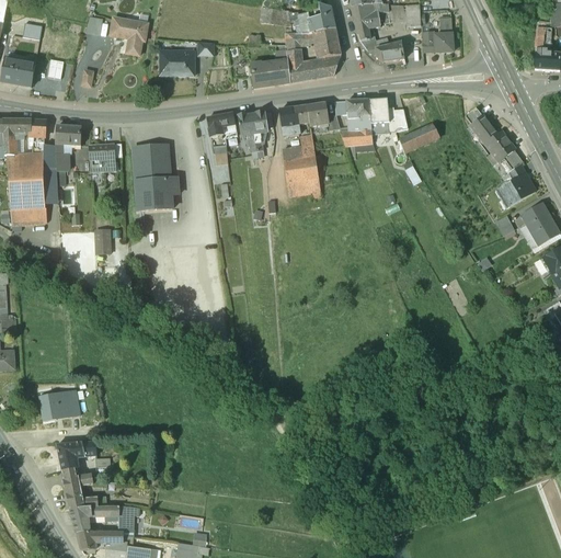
[(552,21),(539,20),(538,26),(537,26),(536,46),(550,47),(551,36),(554,35),(554,26),(560,24),(560,0),(553,0),(553,2),(552,21)]
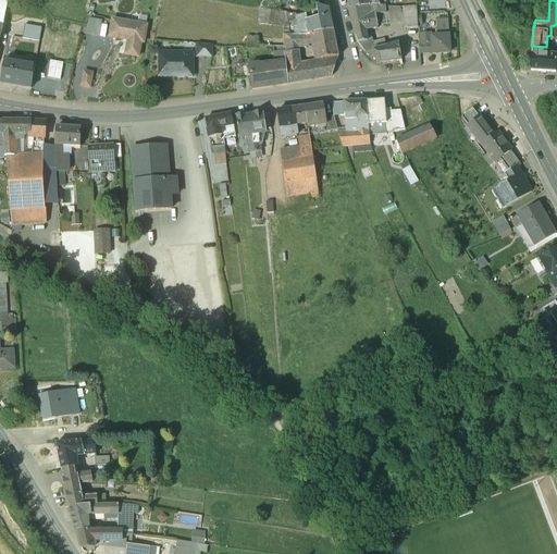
[(306,13),(307,19),(319,16),(317,4),(304,2),(306,13)]
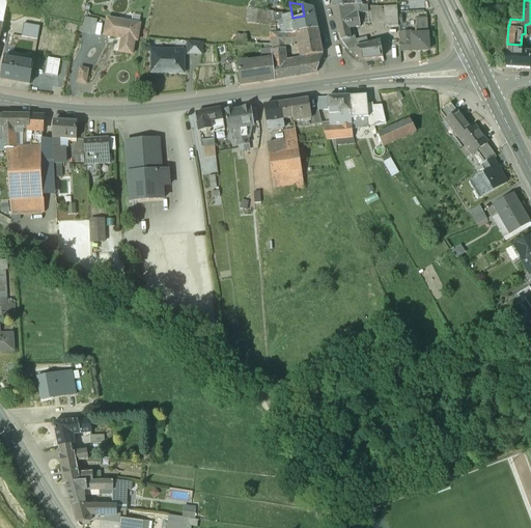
[(353,3),(342,5),(333,6),(338,31),(341,38),(347,47),(356,45),(352,26),(360,25),(360,22),(369,21),(367,4),(353,3)]
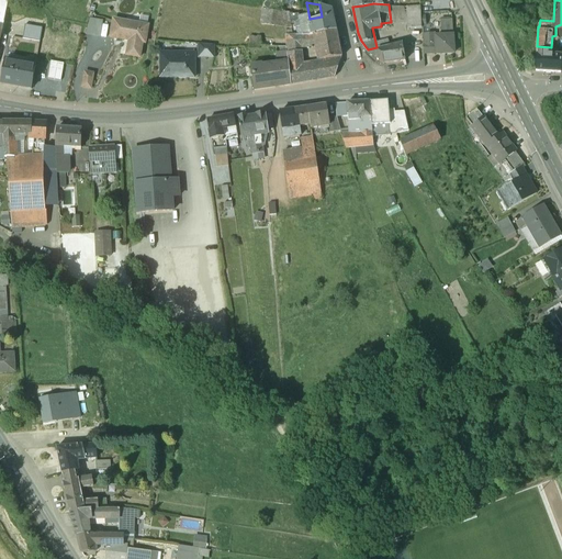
[(405,19),(405,3),(390,4),(391,20),(396,20),(396,19),(405,19)]
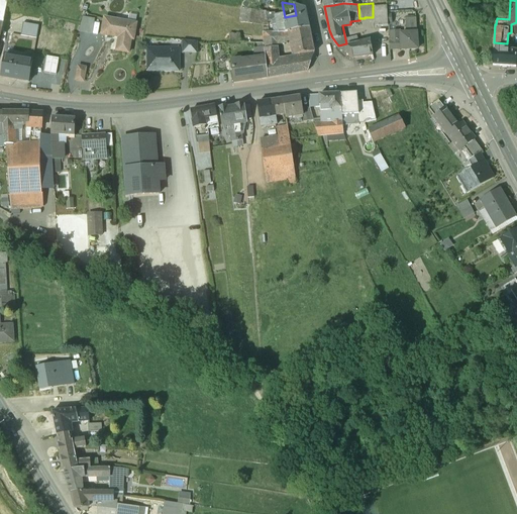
[(305,7),(294,4),(296,15),(285,17),(287,30),(289,30),(309,26),(305,7)]
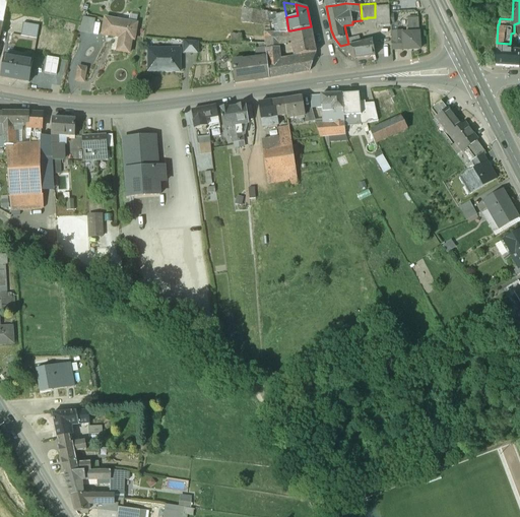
[(389,4),(376,4),(377,24),(390,23),(389,4)]
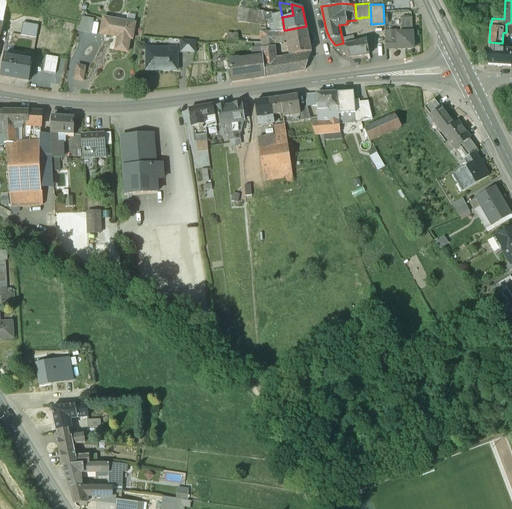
[(242,7),(241,19),(254,21),(265,21),(264,13),(263,10),(242,7)]
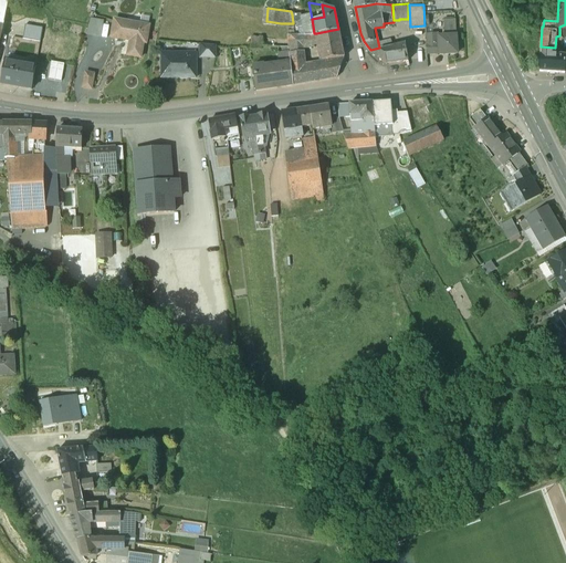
[(19,14),(6,12),(3,24),(3,25),(0,34),(8,35),(10,22),(18,23),(19,14)]
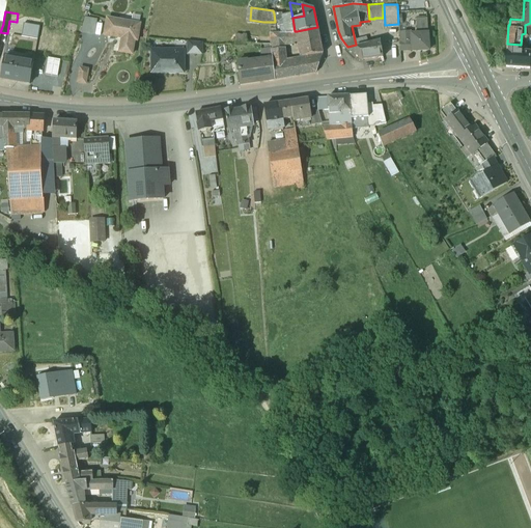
[(287,31),(295,31),(292,18),(291,12),(282,14),(282,12),(274,14),(275,22),(279,21),(280,25),(284,24),(285,31),(287,31)]
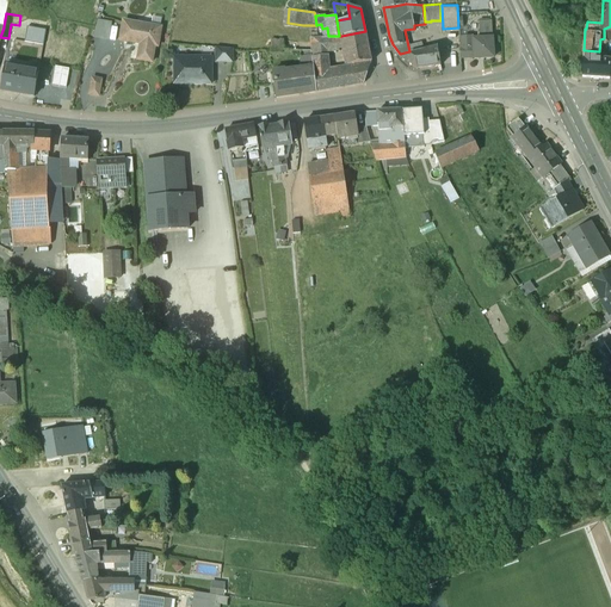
[(47,20),(20,16),(19,25),(45,30),(47,20)]
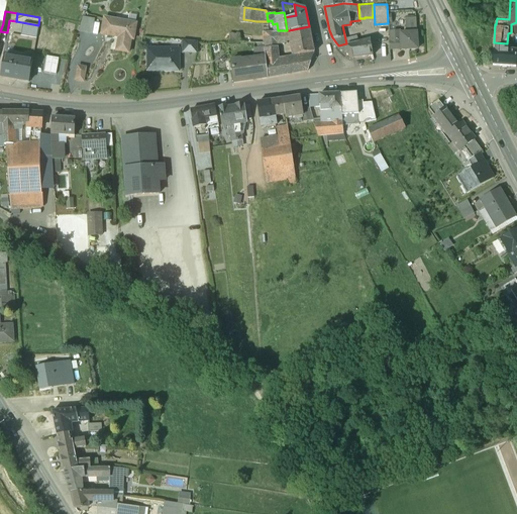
[(96,16),(82,14),(79,29),(92,32),(96,16)]
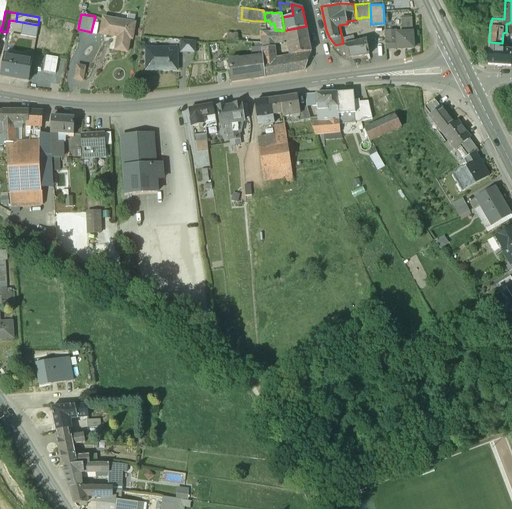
[(134,21),(103,16),(102,22),(101,31),(118,34),(115,48),(127,50),(129,36),(132,37),(134,21)]
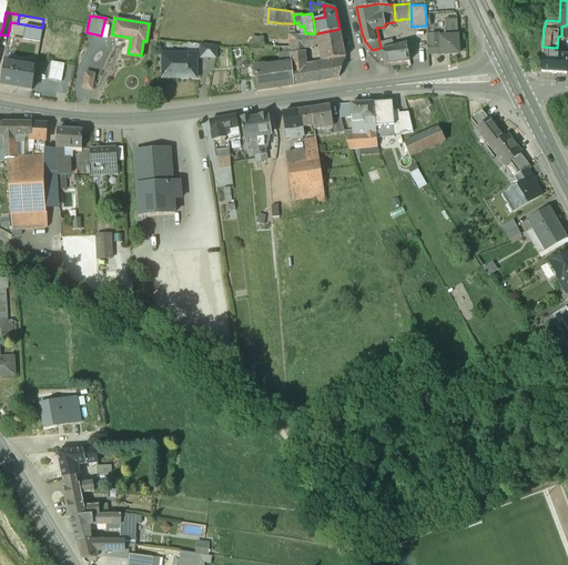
[(456,18),(445,18),(446,33),(457,33),(456,18)]
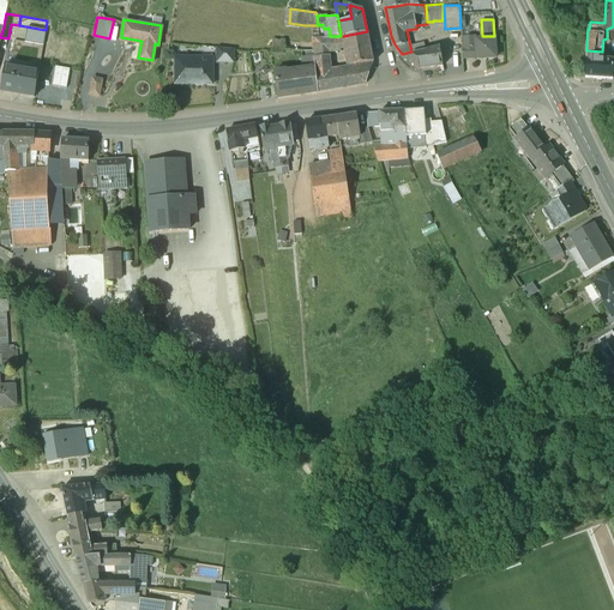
[(19,25),(11,24),(8,38),(43,44),(46,30),(19,25)]
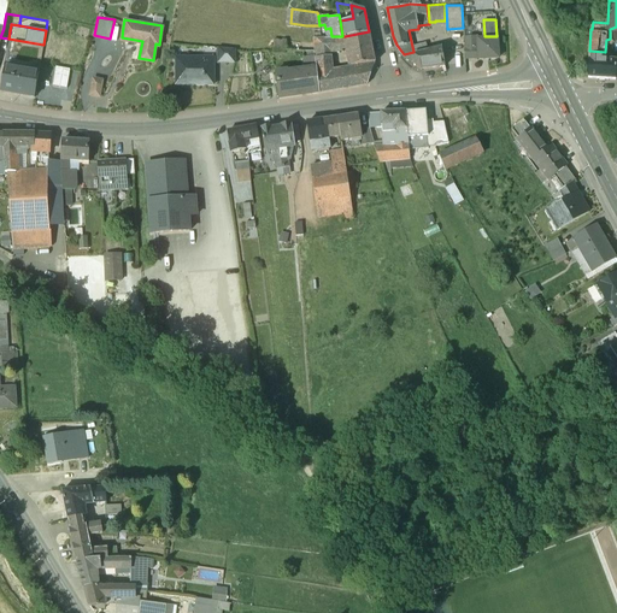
[(369,31),(345,36),(347,45),(351,64),(375,60),(369,31)]
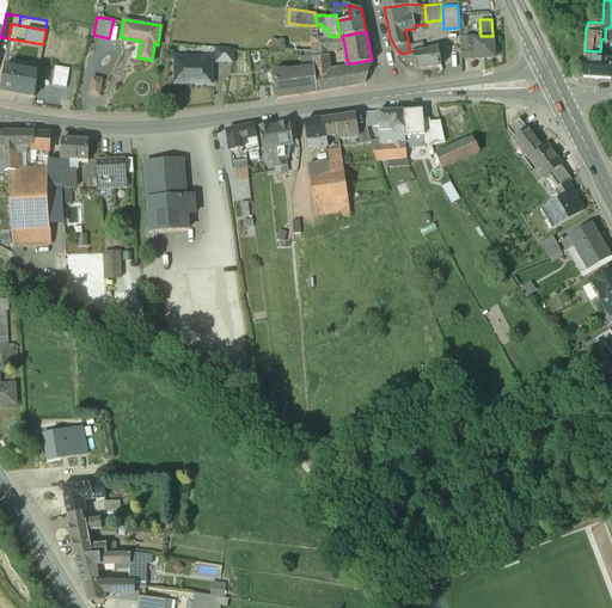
[(467,35),(460,35),(461,56),(475,55),(473,37),(469,37),(467,35)]
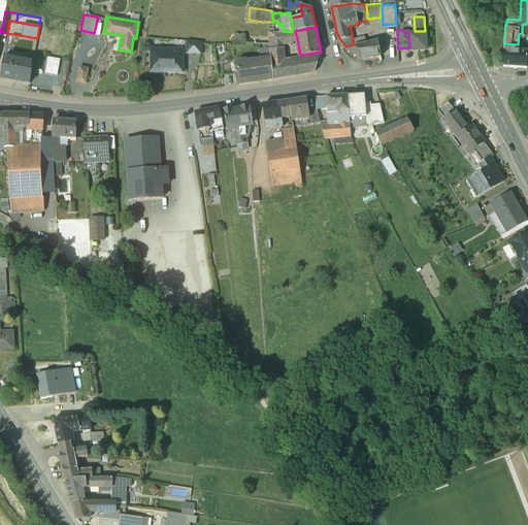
[(282,31),(268,32),(270,47),(283,46),(286,41),(286,31),(284,31),(282,31)]
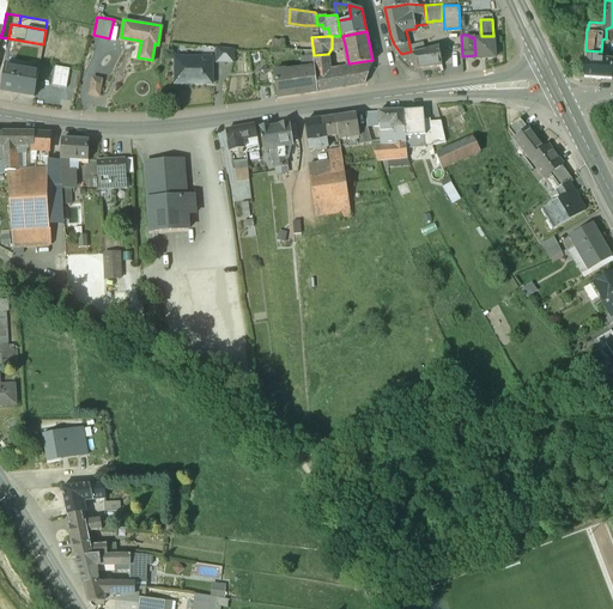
[(340,36),(332,36),(332,48),(337,49),(345,44),(343,36),(340,36)]
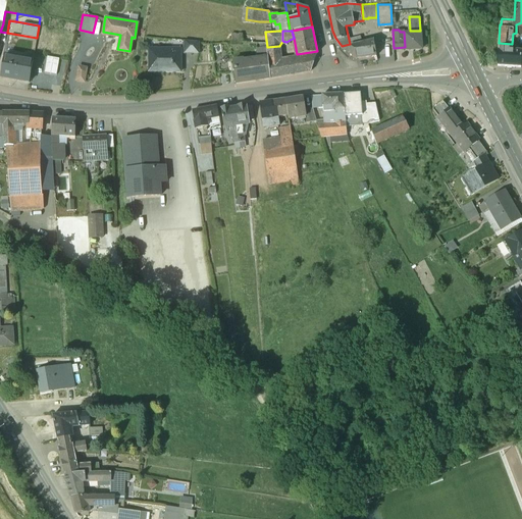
[(410,31),(404,32),(405,47),(405,48),(421,47),(420,31),(410,31)]
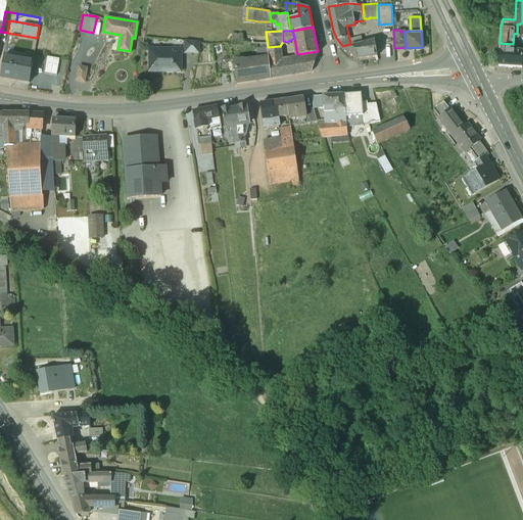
[(361,35),(352,37),(353,43),(363,41),(361,35)]
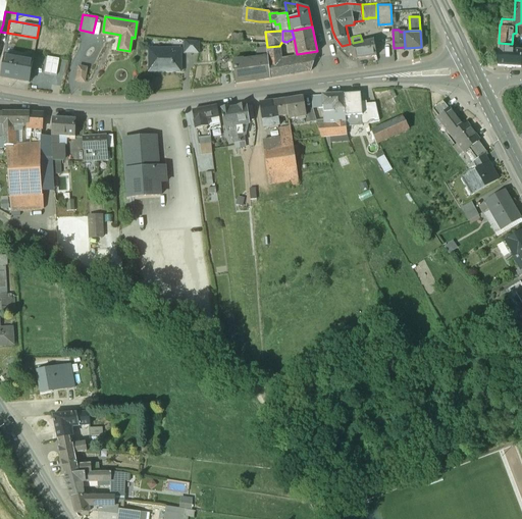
[(350,44),(351,53),(356,56),(362,56),(376,54),(373,38),(362,41),(353,43),(350,44)]
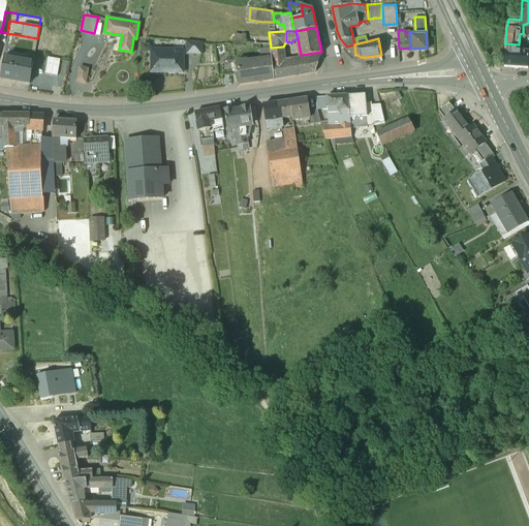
[(528,50),(515,49),(515,45),(505,45),(504,64),(528,65),(528,62),(528,51),(528,52),(528,50)]
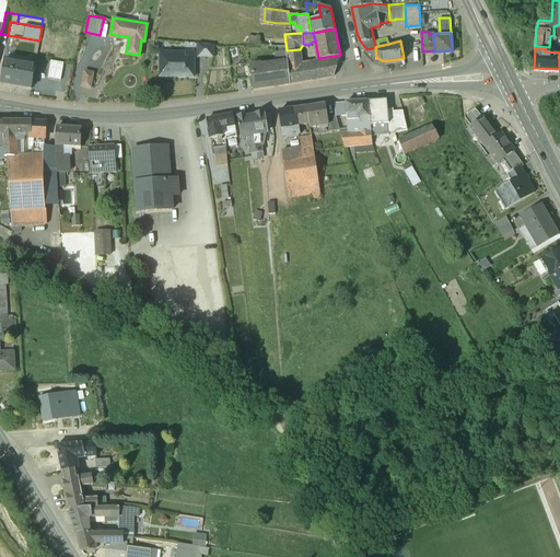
[(300,49),(287,50),(288,61),(290,82),(302,80),(301,64),(300,49)]
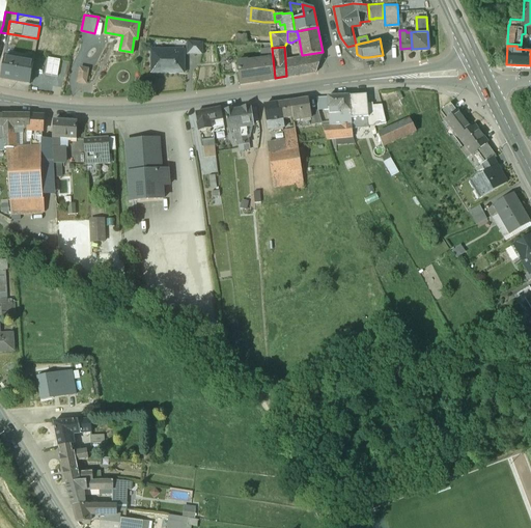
[(184,49),(151,48),(151,68),(166,68),(166,72),(184,72),(184,49)]
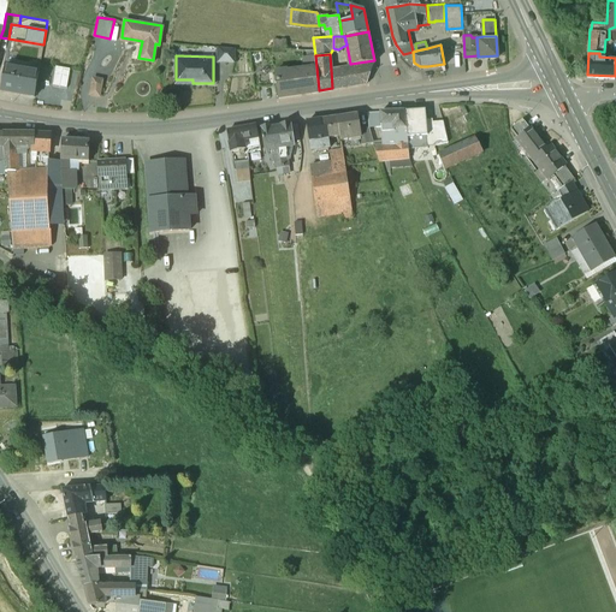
[(351,67),(331,70),(332,88),(366,82),(374,60),(350,64),(351,67)]
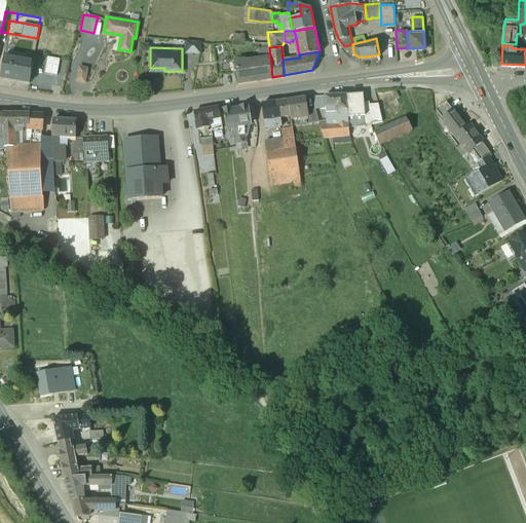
[(33,59),(5,53),(1,76),(24,80),(24,79),(29,80),(29,81),(33,59)]
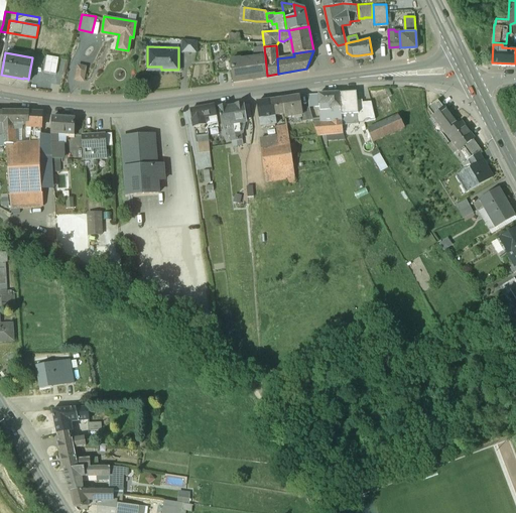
[(265,56),(241,59),(241,57),(230,58),(233,81),(267,76),(265,56)]
